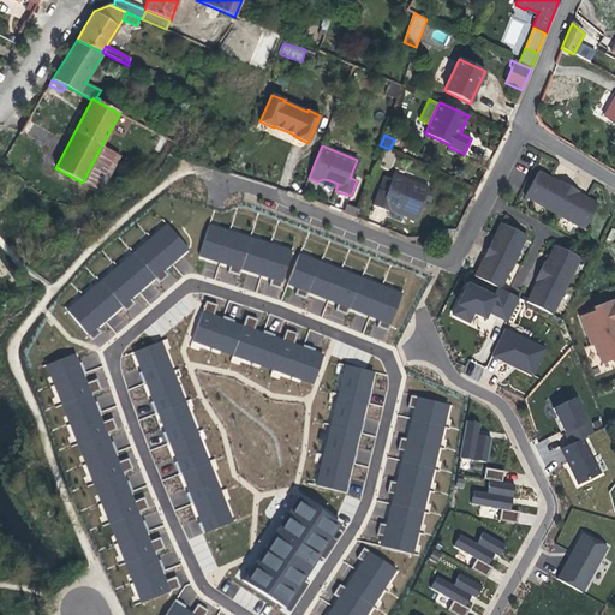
[(101,191),(119,156),(101,147),(83,181),(101,191)]
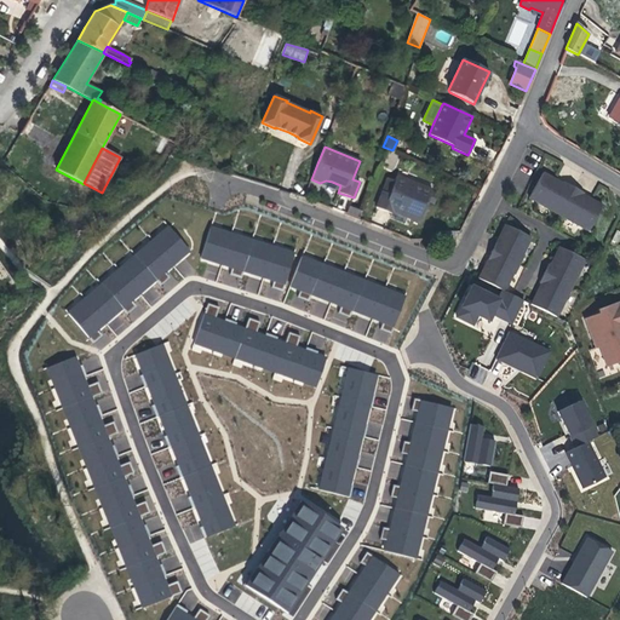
[(580,197),(583,193),(574,188),(564,183),(562,187),(555,183),(552,178),(543,172),(529,197),(558,214),(589,231),(602,206),(593,201),(589,202),(580,197)]
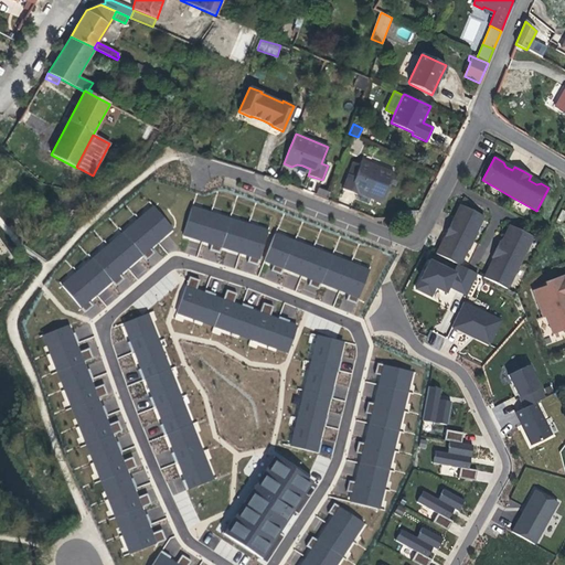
[(393,176),(394,173),(361,160),(359,166),(352,163),(342,189),(356,194),(360,189),(372,193),(372,194),(374,200),(382,203),(393,176)]
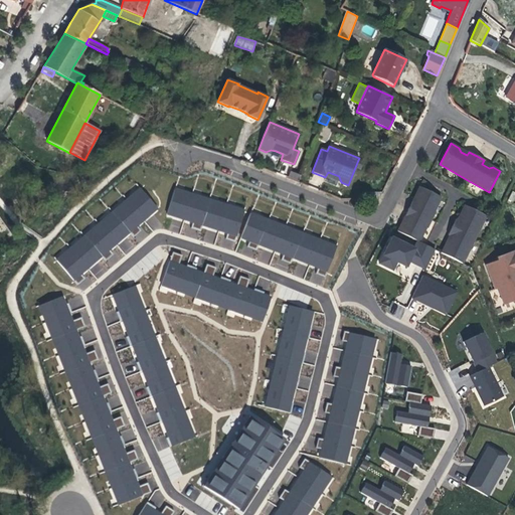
[(299,181),(300,175),(290,171),(288,177),(299,181)]
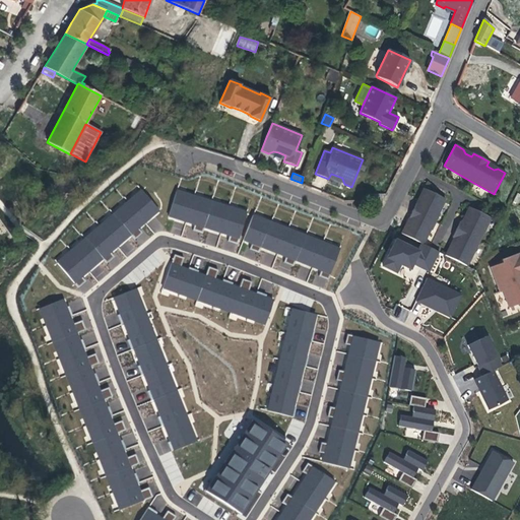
[(338,187),(342,178),(331,174),(328,179),(327,182),(335,185),(338,187)]
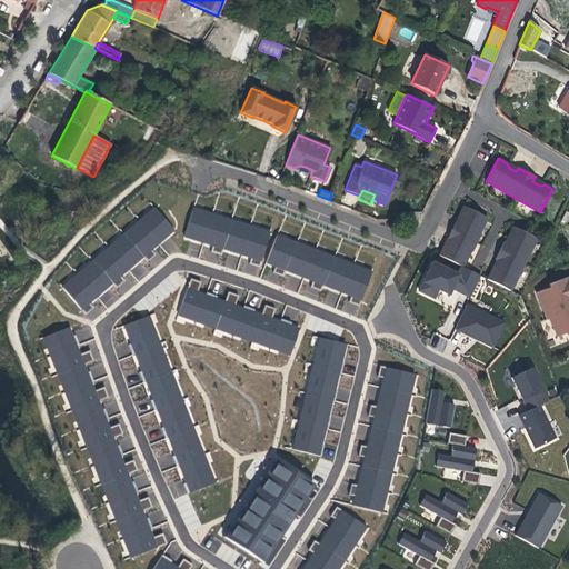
[(477,243),(481,235),(479,233),(487,218),(463,206),(457,218),(460,220),(458,223),(455,222),(447,239),(450,241),(448,245),(445,243),(439,256),(461,267),(462,267),(470,251),(472,252),(477,243)]
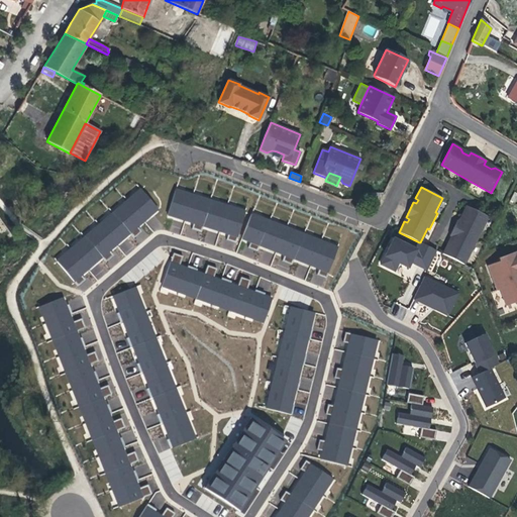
[(158,209),(140,189),(57,262),(77,286),(85,280),(81,275),(88,269),(85,266),(91,261),(94,264),(101,256),(105,262),(113,255),(109,250),(116,244),(113,241),(119,235),(122,238),(129,233),(133,237),(140,231),(136,226),(143,220),(141,217),(147,212),(149,215),(158,209)]
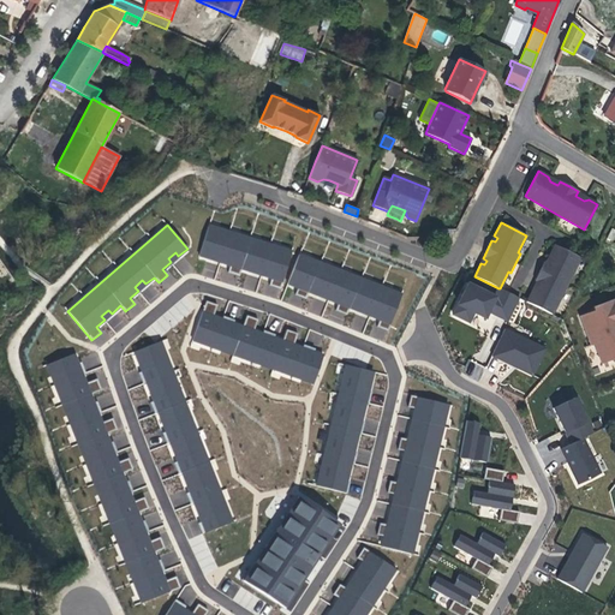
[(272,278),(269,285),(280,288),(292,252),(208,226),(198,255),(210,258),(212,255),(221,257),(220,262),(230,266),(227,273),(239,276),(242,268),(251,272),(252,267),(262,270),(261,275),(272,278)]
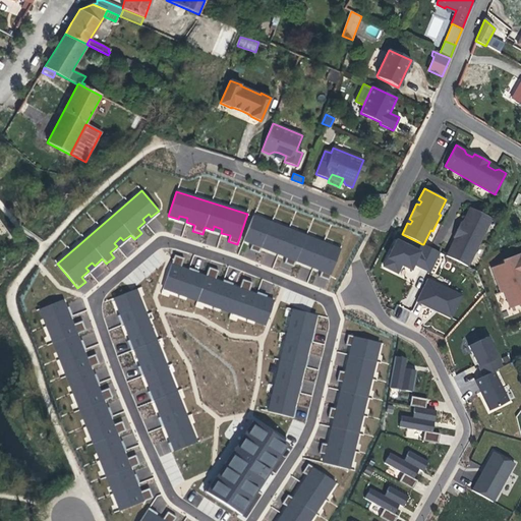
[(467,267),(480,240),(491,218),(479,213),(470,208),(464,219),(467,220),(465,224),(461,222),(457,229),(453,237),(457,239),(454,246),(450,248),(446,255),(467,267)]
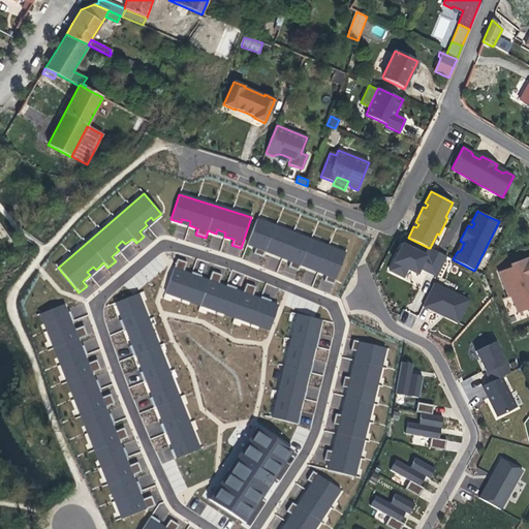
[(147,225),(153,220),(151,217),(145,222),(147,225)]
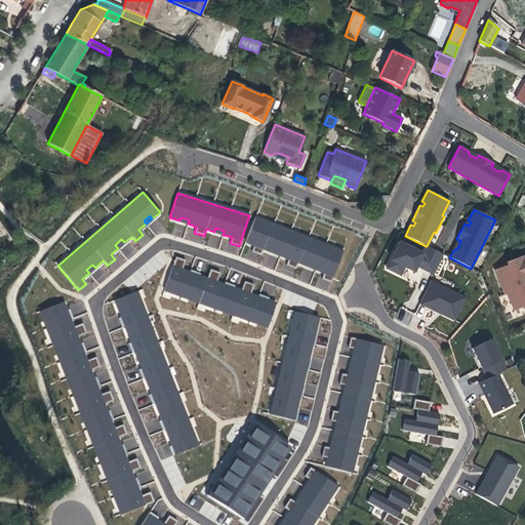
[(330,282),(342,251),(254,217),(245,242),(254,245),(251,251),(260,255),(264,249),(272,252),(274,248),(281,251),(280,255),(288,258),(286,265),(295,269),(298,263),(308,267),(309,263),(316,266),(315,270),(324,273),(321,279),(330,282)]
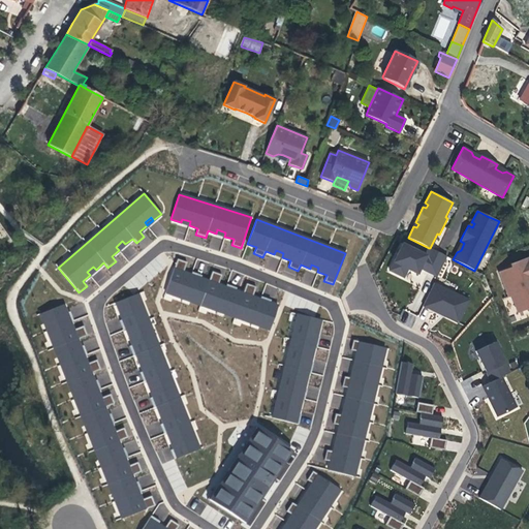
[(122,241),(116,247),(119,250),(125,244),(122,241)]
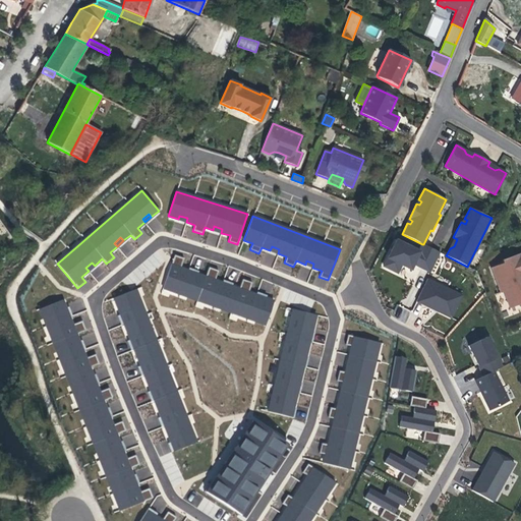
[(423,244),(422,244),(418,250),(396,239),(383,267),(397,273),(401,265),(410,270),(413,264),(414,262),(422,266),(421,268),(429,272),(440,252),(423,244)]
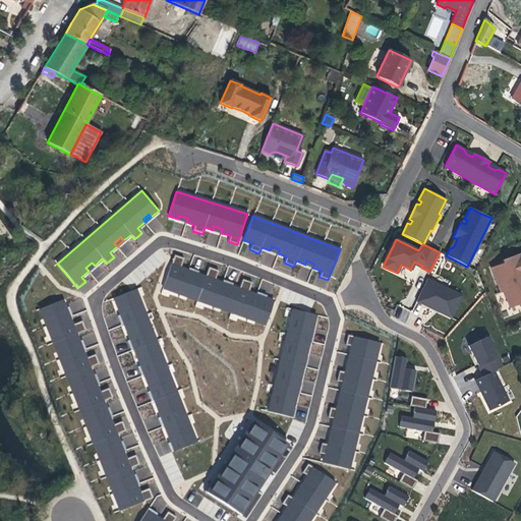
[(520,252),(503,259),(504,263),(491,268),(501,292),(504,291),(510,308),(520,303),(520,252)]
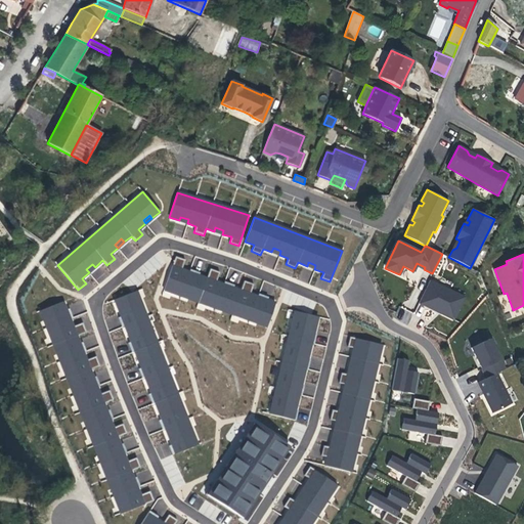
[(188,272),(181,269),(185,260),(175,256),(164,290),(181,296),(182,293),(199,299),(198,302),(215,308),(216,306),(233,311),(232,314),(250,320),(251,317),(268,323),(275,303),(267,300),(268,297),(258,294),(257,297),(250,294),(253,285),(244,280),(241,291),(232,288),(233,285),(224,281),(223,285),(216,281),(219,272),(210,268),(206,278),(199,275),(200,272),(189,269),(188,272)]
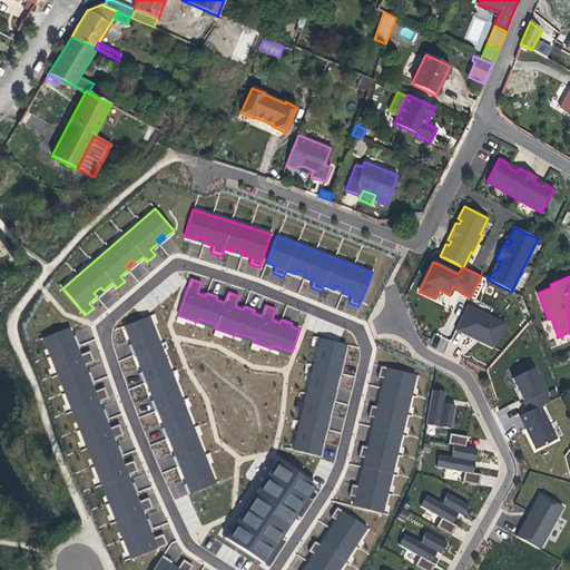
[(104,291),(100,287),(94,293),(97,296),(104,291)]
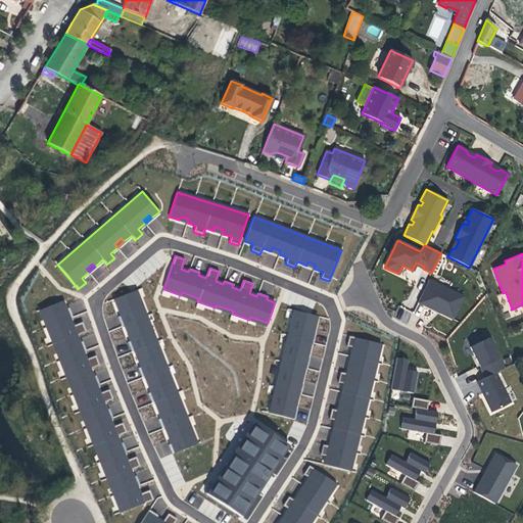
[(463,296),(428,280),(418,302),(425,306),(426,304),(433,308),(440,312),(440,314),(453,319),(463,296)]
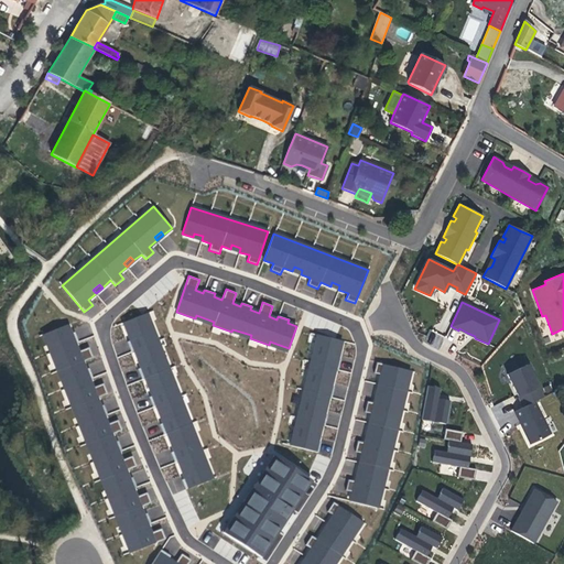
[(147,313),(122,323),(130,340),(127,342),(130,351),(133,350),(141,368),(138,369),(141,379),(144,378),(152,396),(149,397),(152,407),(155,405),(162,423),(159,424),(163,434),(166,433),(174,452),(171,453),(174,462),(177,461),(184,478),(181,479),(185,489),(213,479),(147,313)]
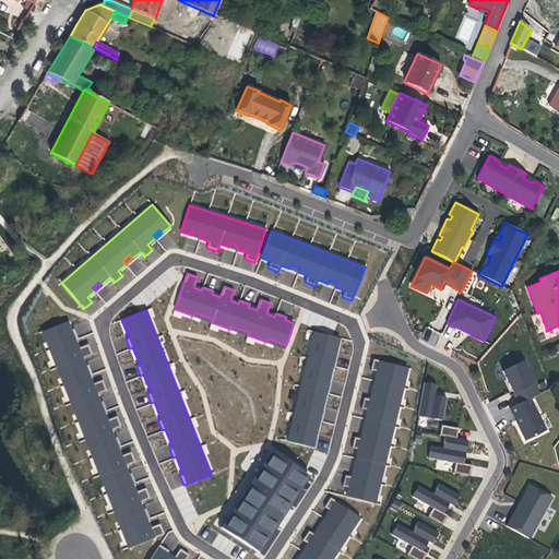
[(194,312),(193,316),(211,322),(212,319),(194,312)]
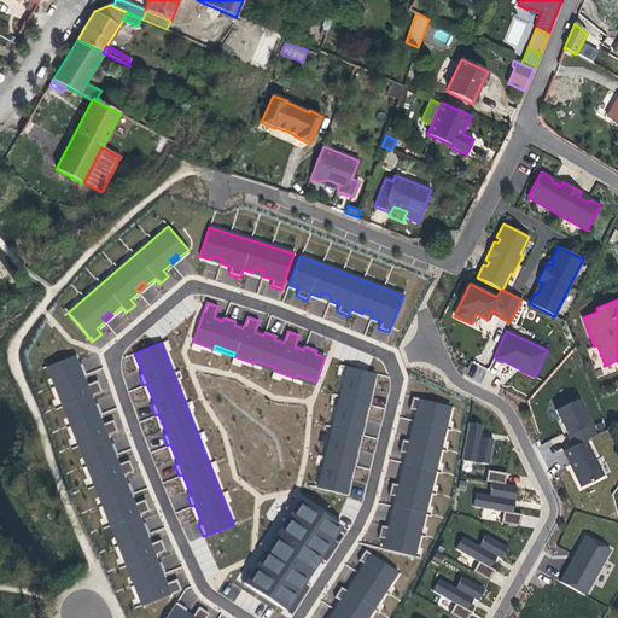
[(77,366),(74,355),(50,365),(58,385),(54,386),(63,407),(65,406),(74,425),(70,426),(79,447),(81,445),(89,465),(86,466),(94,487),(98,485),(105,505),(101,506),(110,526),(114,525),(121,544),(118,546),(126,566),(129,565),(138,584),(134,586),(141,606),(181,590),(176,579),(165,584),(162,575),(165,573),(161,563),(157,564),(153,555),(165,551),(161,540),(150,544),(146,536),(150,535),(145,523),(141,524),(138,516),(149,511),(145,500),(133,505),(129,496),(133,494),(129,483),(126,484),(122,476),(133,471),(129,460),(117,465),(114,455),(117,454),(112,443),(109,444),(106,436),(117,431),(112,420),(101,425),(98,415),(101,414),(97,403),(93,404),(89,396),(101,391),(97,380),(86,385),(82,377),(86,375),(81,363),(77,366)]
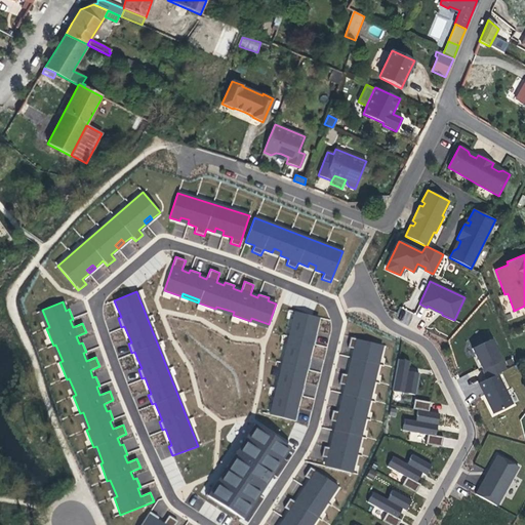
[(216,307),(215,309),(233,315),(234,312),(216,307)]
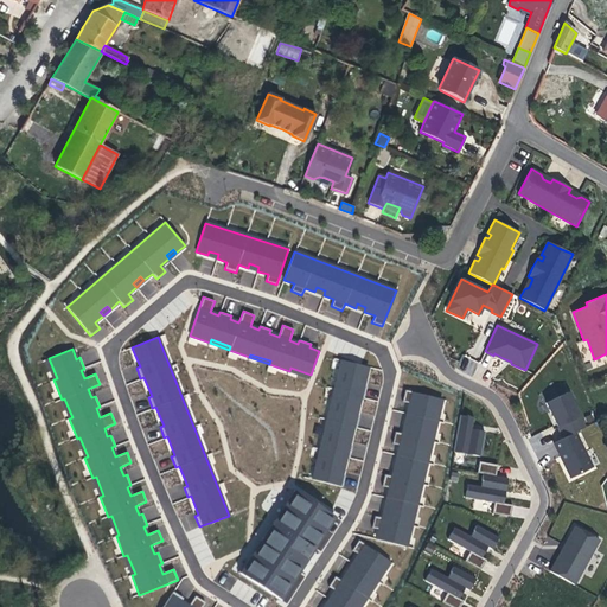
[(45,360),(53,379),(57,378),(49,358),(45,360)]
